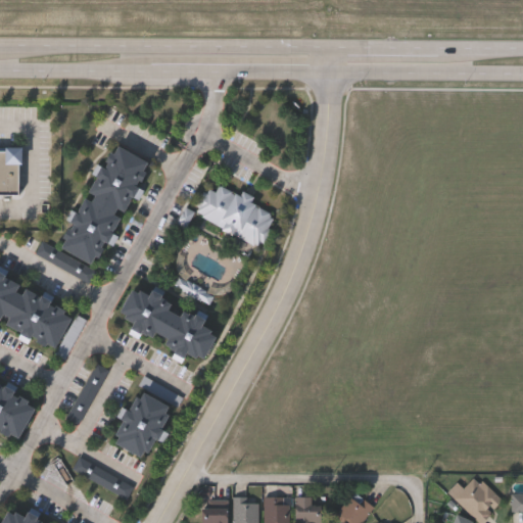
[(91,263),(59,246),(113,143),(154,165),(137,198),(134,197),(109,245),(102,241),(91,263)]
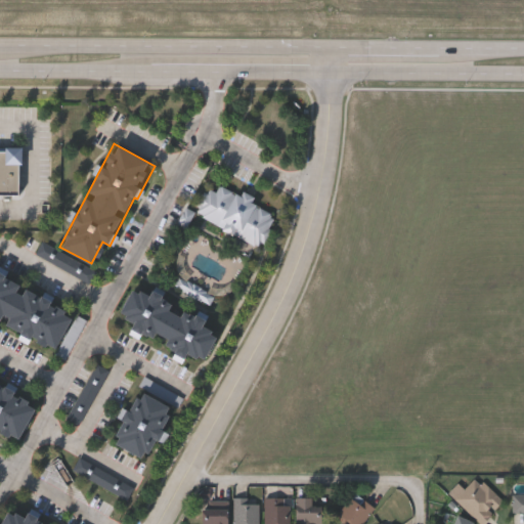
[(0,193),(0,147),(22,148),(22,163),(17,163),(17,194),(0,193)]
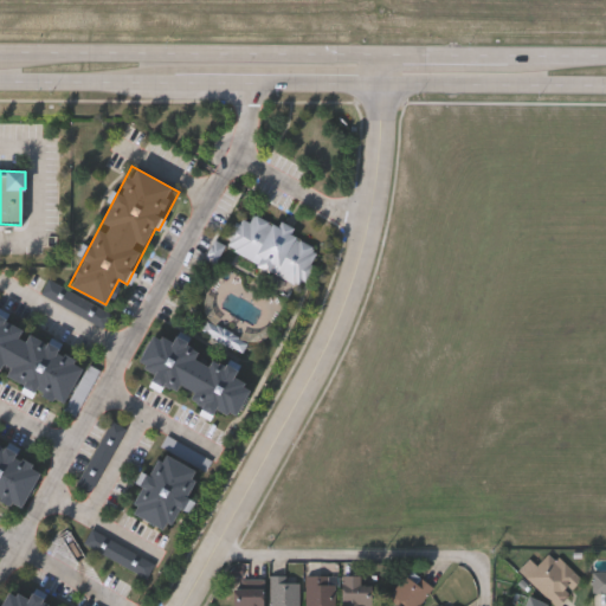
[(302,289),(226,249),(242,220),(251,226),(257,216),(281,227),(283,224),(296,231),(294,236),(321,251),(302,289)]
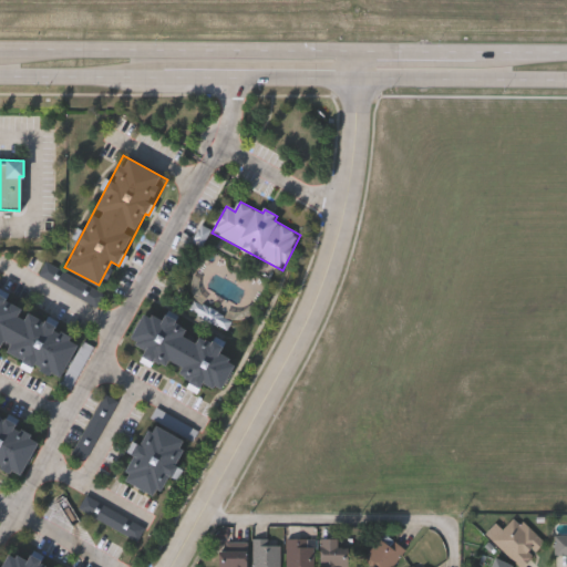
[(58,381),(0,349),(0,297),(80,341),(58,381)]
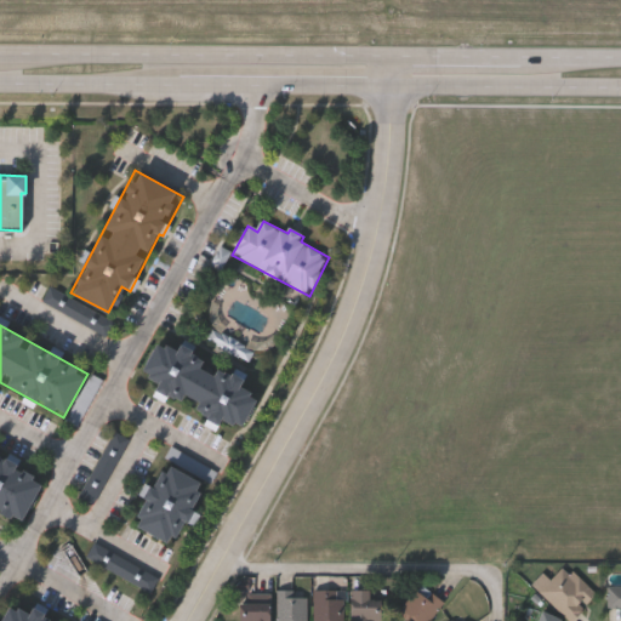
[(103,382),(83,414),(75,409),(96,377),(103,382)]
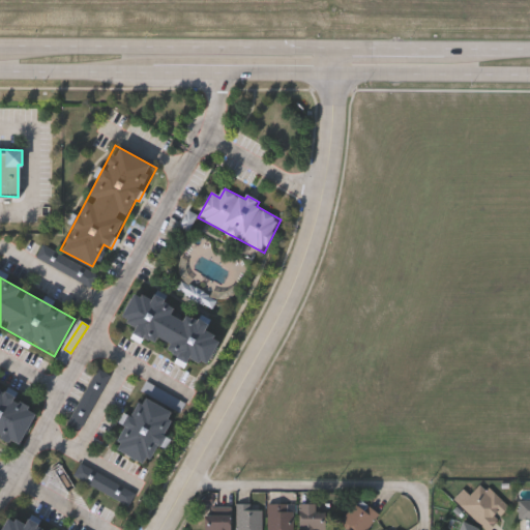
[(71,427),(84,433),(111,376),(97,370),(71,427)]
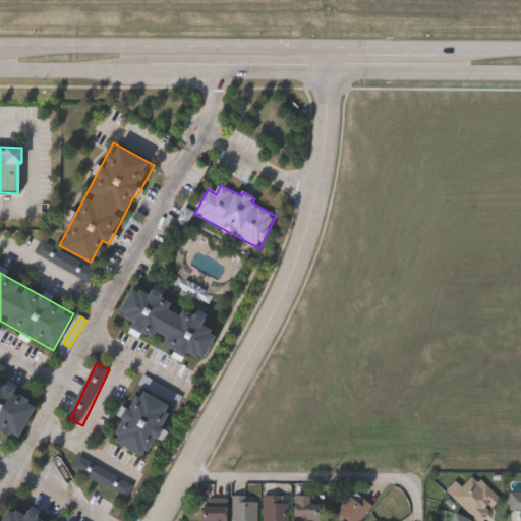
[(17,439),(0,428),(0,379),(17,389),(13,396),(35,407),(17,439)]
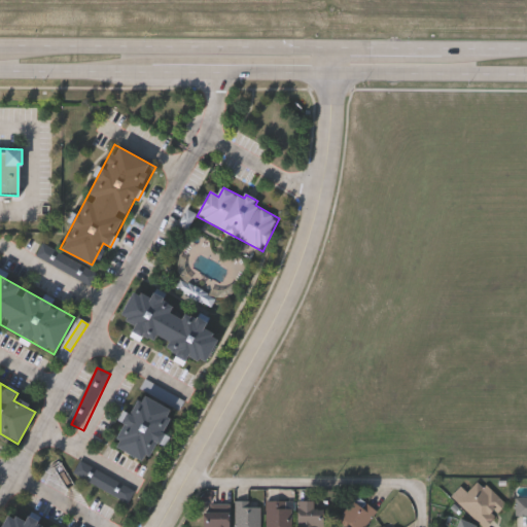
[(175,412),(160,442),(156,441),(145,462),(112,445),(140,393),(175,412)]
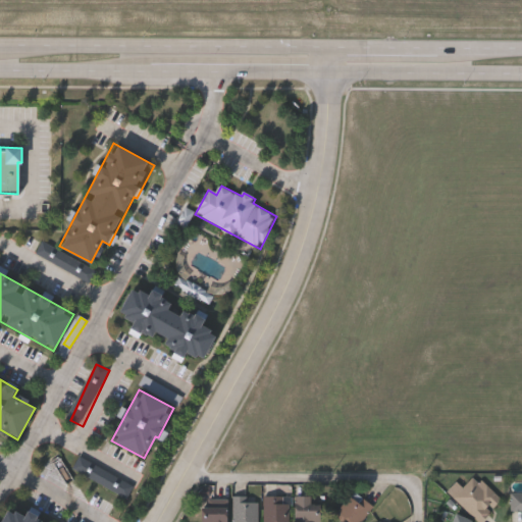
[(74,471),(129,500),(136,487),(81,459),(74,471)]
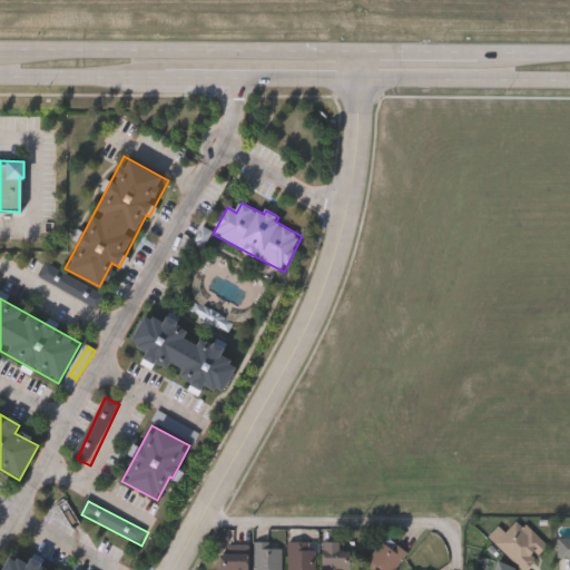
[(522,569),(487,537),(497,526),(503,531),(516,518),(546,544),(522,569)]
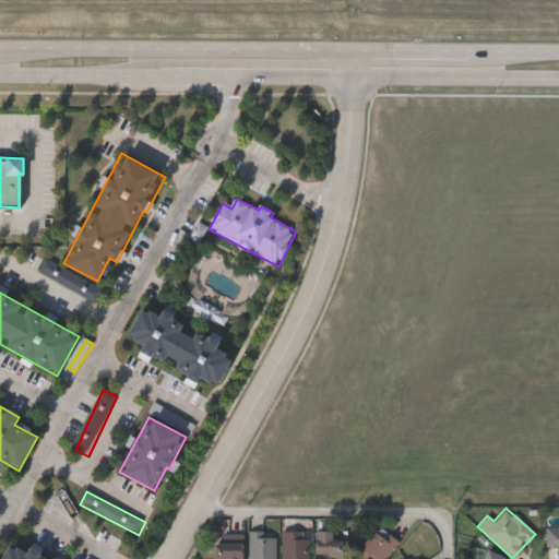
[(361,558),(355,552),(378,525),(399,543),(383,558),(361,558)]
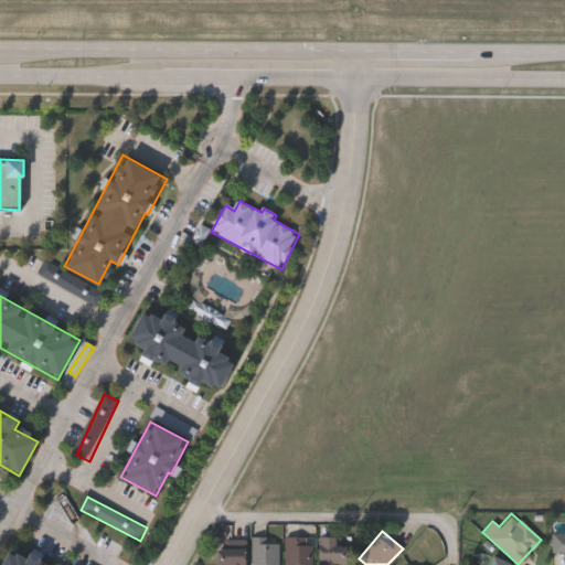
[(564,532),(564,555),(550,555),(550,532),(564,532)]
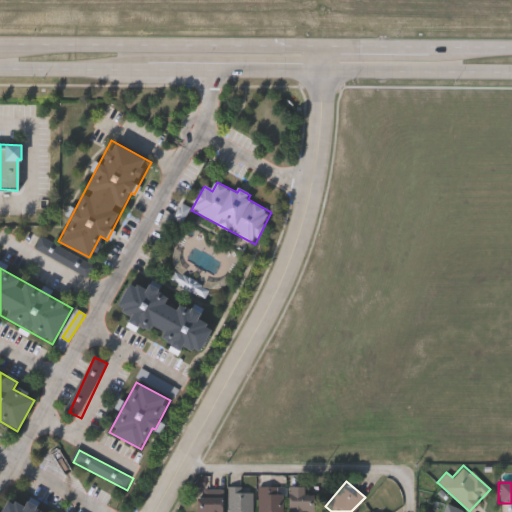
[(227,511),(227,486),(251,486),(251,511),(227,511)]
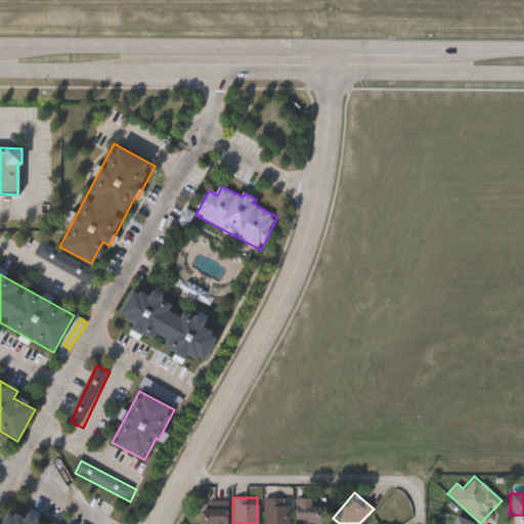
[(263,523),(263,497),(289,497),(289,523),(263,523)]
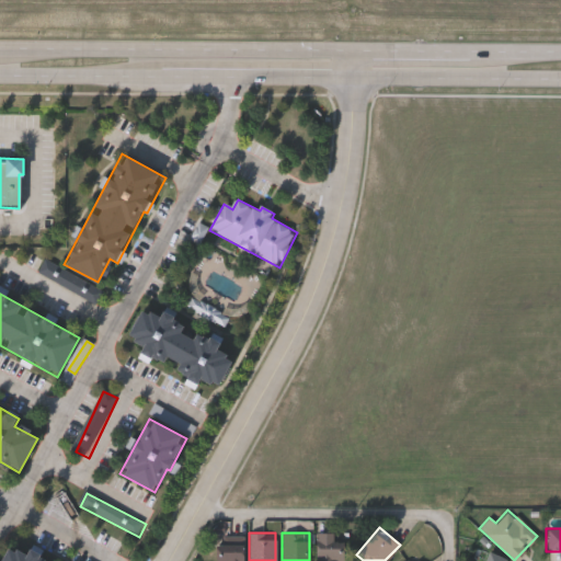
[(315,560),(315,533),(344,533),(344,560),(315,560)]
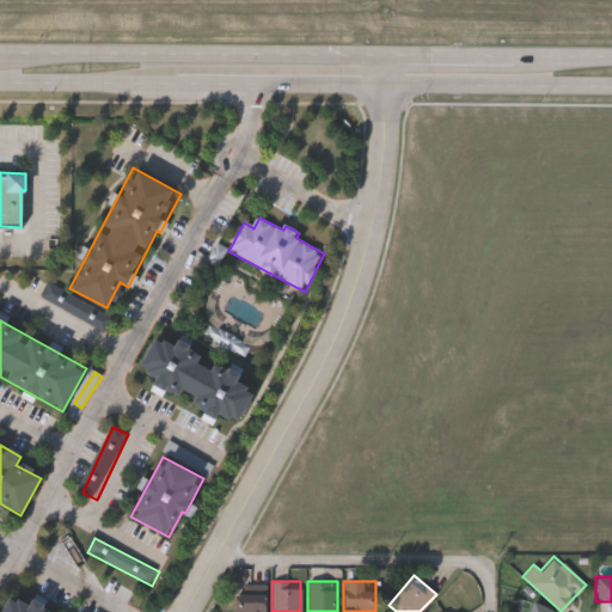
[(264,611),(234,611),(234,583),(264,583),(264,611)]
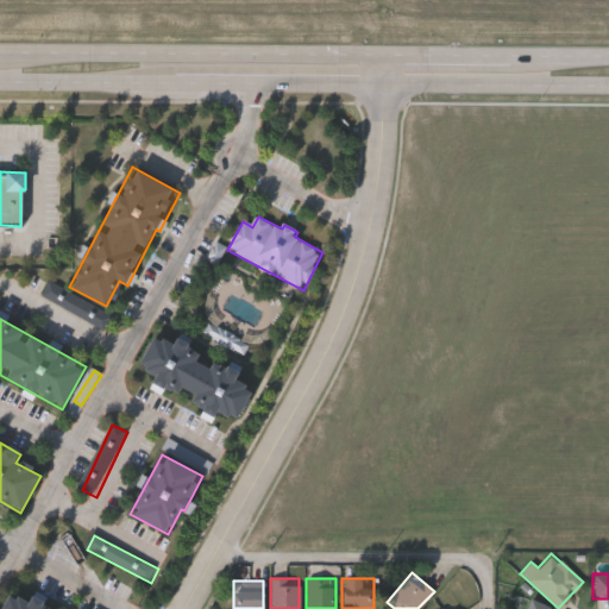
[(4,608),(13,594),(22,598),(31,603),(37,592),(50,600),(46,607),(50,608),(4,608)]
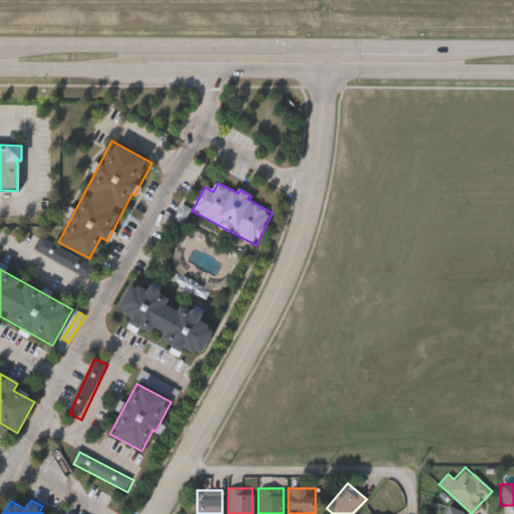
[(442,513),(448,505),(464,513),(442,513)]
